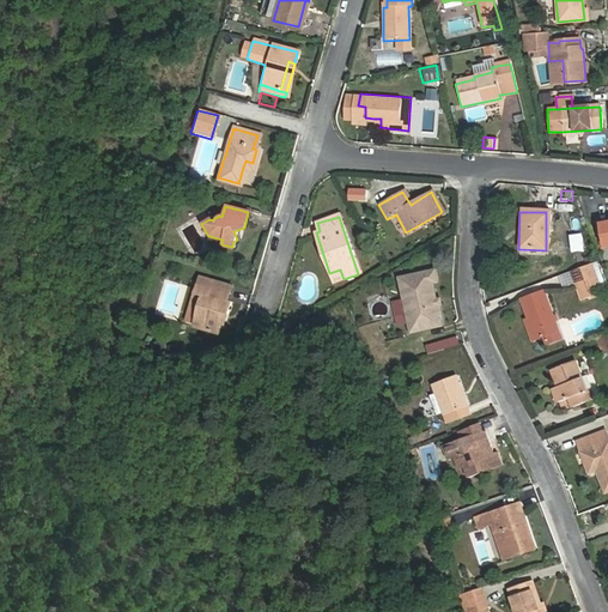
[(411,323),(436,319),(429,282),(435,280),(431,268),(401,276),(411,323)]
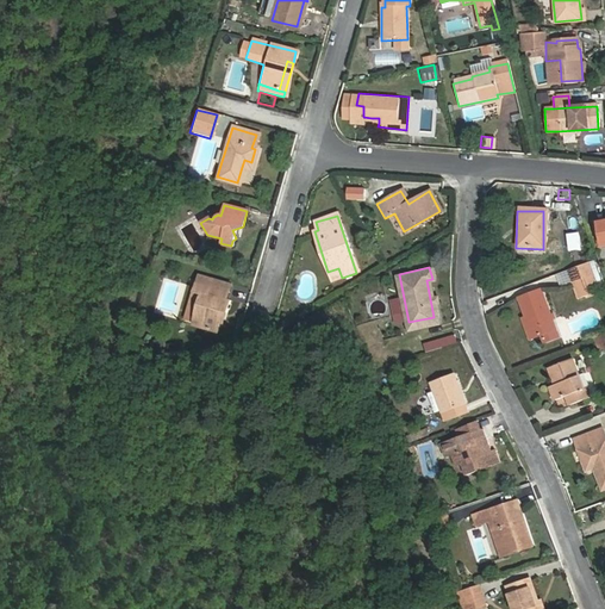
[(596,294),(586,267),(568,272),(577,300),(596,294)]
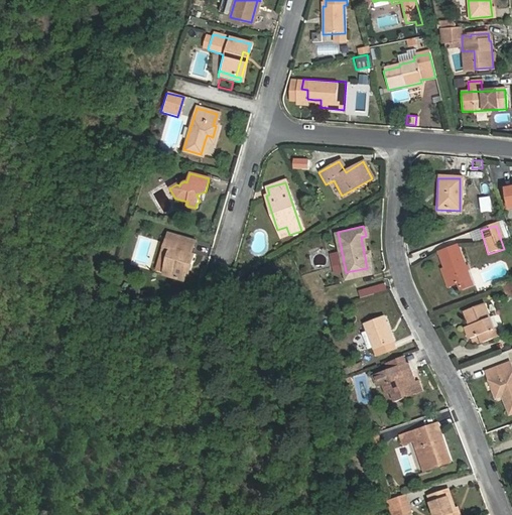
[(280,238),(289,235),(286,227),(277,230),(280,238)]
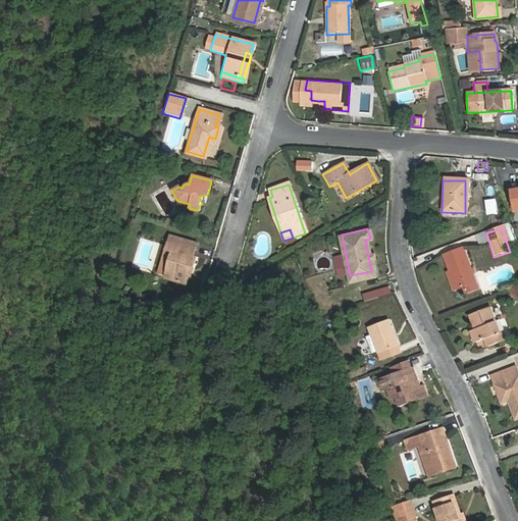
[(372,274),(371,271),(350,275),(342,235),(337,236),(348,280),(372,274)]
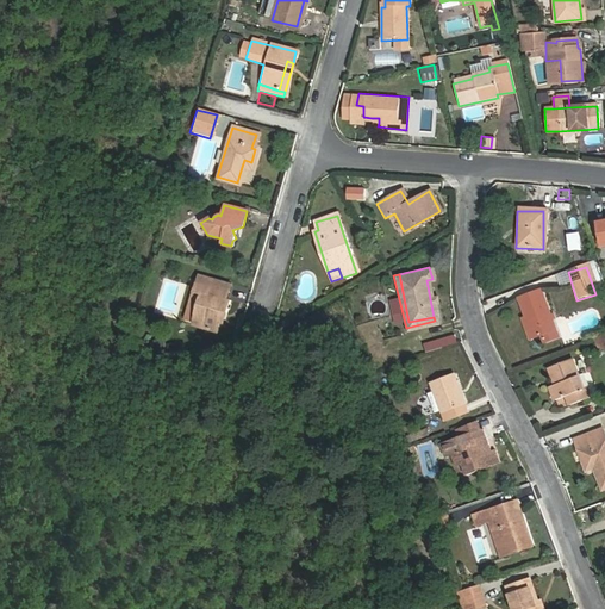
[(225,300),(230,286),(197,277),(193,291),(203,294),(194,325),(217,331),(222,312),(226,314),(230,302),(225,300)]
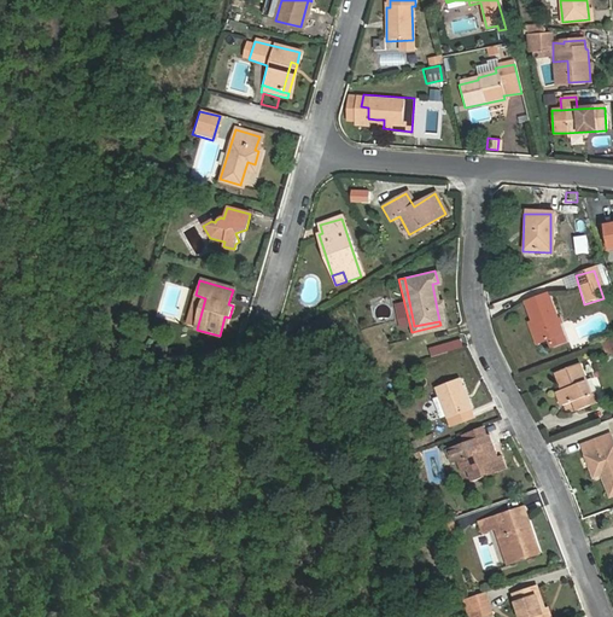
[(543,341),(559,336),(546,294),(524,300),(531,321),(537,342),(543,341)]
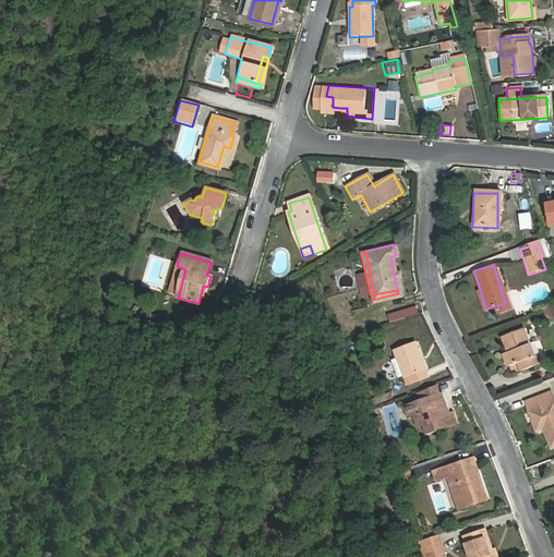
[(363,270),(352,273),(358,297),(369,293),(363,270)]
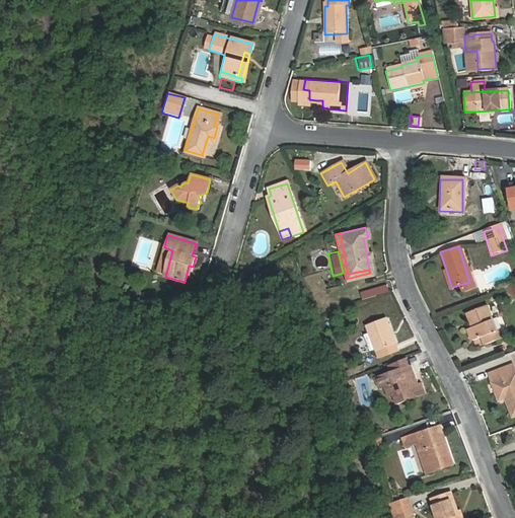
[(447,289),(451,287),(446,270),(441,271),(447,289)]
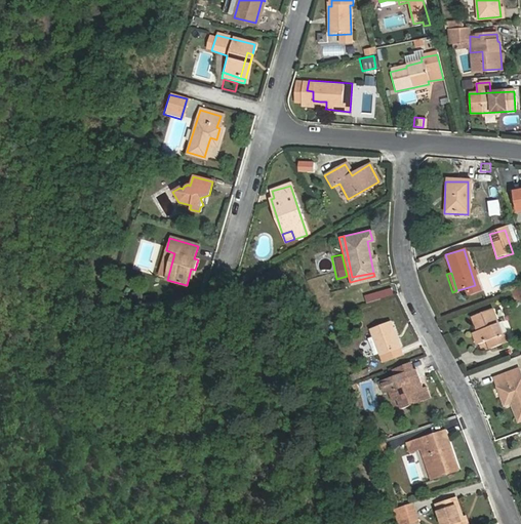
[(477,290),(475,285),(462,289),(463,294),(477,290)]
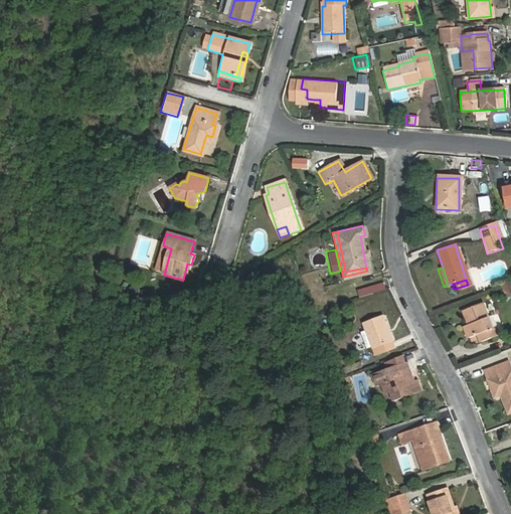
[(381,281),(353,289),(355,297),(383,289),(381,281)]
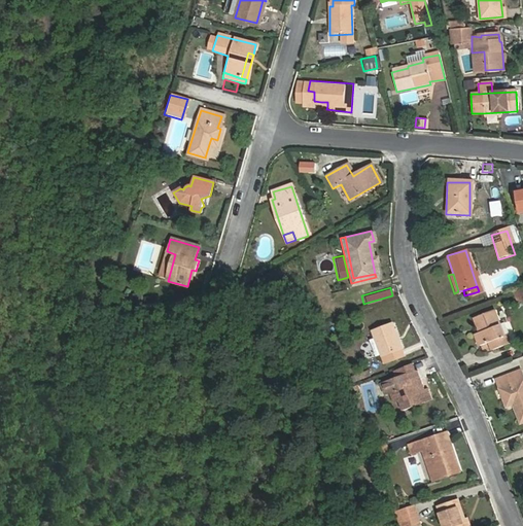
[(502,337),(493,311),(474,317),(479,332),(475,335),(479,346),(490,342),(492,348),(509,343),(506,336),(502,337)]
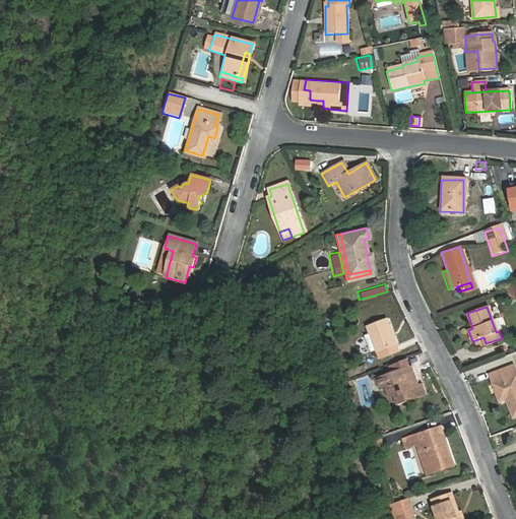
[(379,349),(382,358),(397,351),(385,317),(366,324),(376,350),(379,349)]
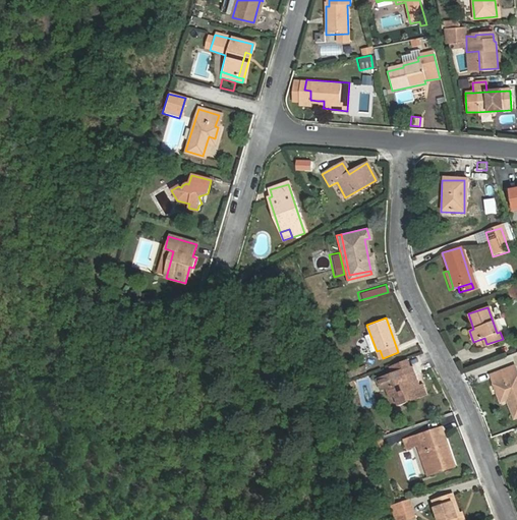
[(375,360),(383,358),(380,350),(377,351),(371,353),(375,360)]
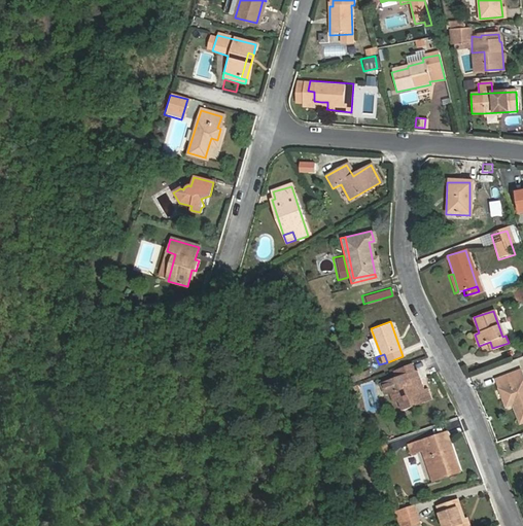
[(412,362),(392,371),(395,378),(415,370),(412,362)]
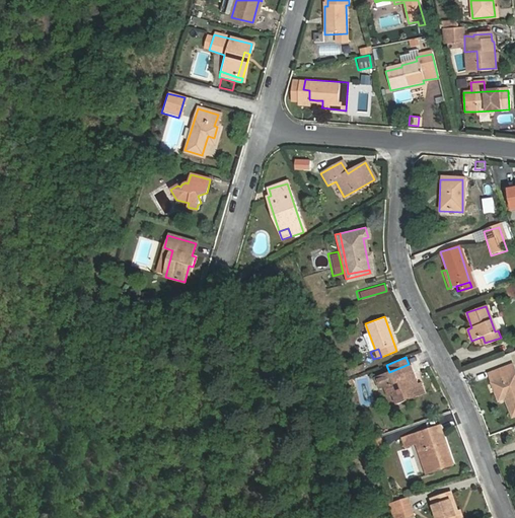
[(389,372),(376,378),(380,387),(383,386),(388,395),(392,393),(397,403),(426,391),(421,381),(418,382),(414,373),(417,371),(413,362),(409,364),(389,372)]
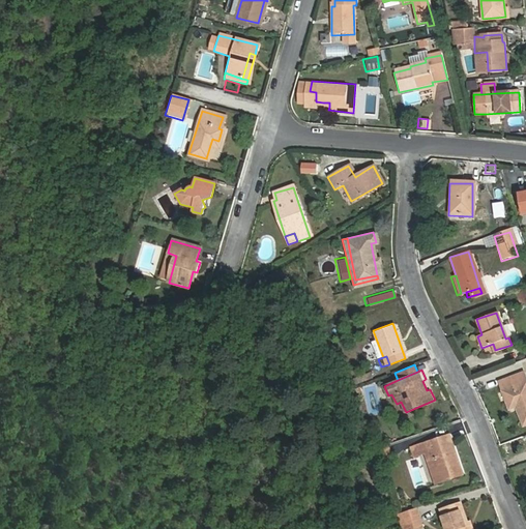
[(525,422),(525,386),(520,372),(496,381),(506,408),(513,405),(521,424),(525,422)]
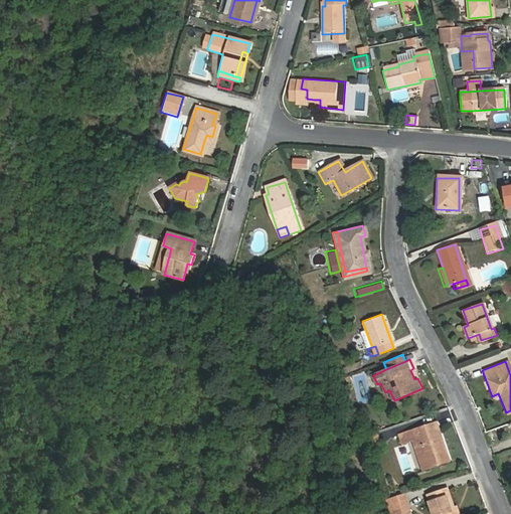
[(389,390),(385,392),(389,402),(394,400),(389,390)]
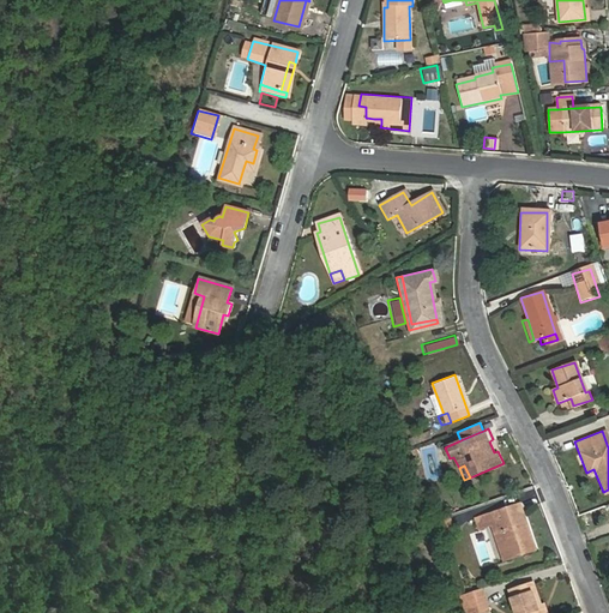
[(514,514),(518,512),(522,511),(518,502),(511,504),(514,514)]
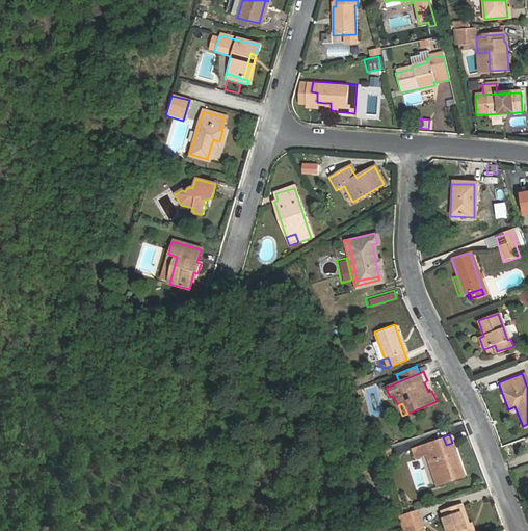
[(443,436),(418,445),(422,454),(426,452),(439,482),(460,475),(449,444),(446,445),(443,436)]
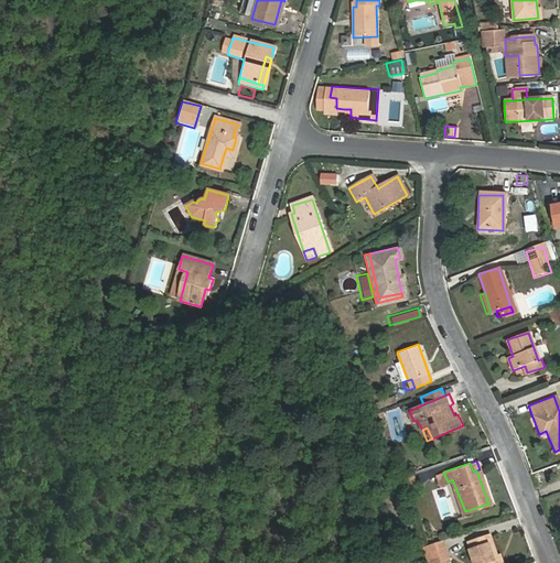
[(439,484),(448,482),(443,472),(435,474),(439,484)]
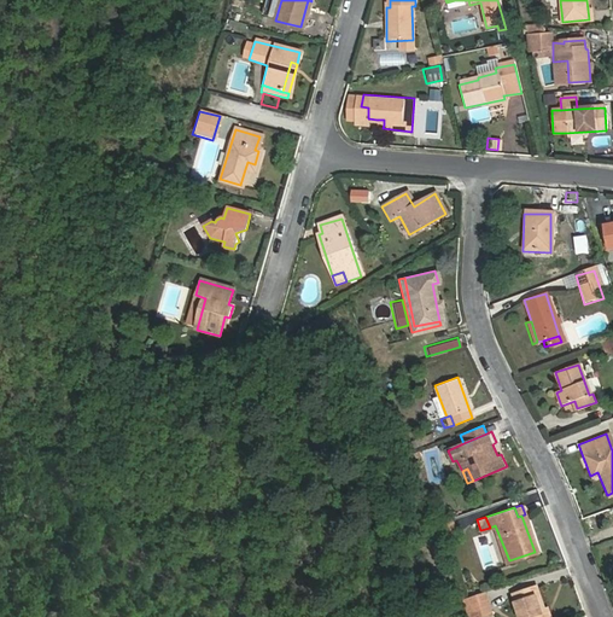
[(519,616),(548,616),(537,583),(512,592),(519,616)]
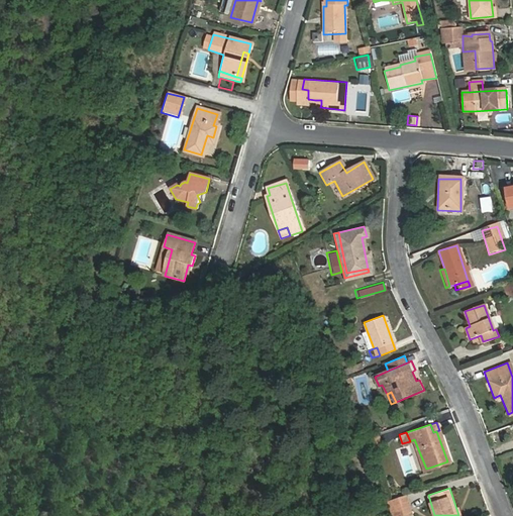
[(412,515),(405,496),(386,503),(390,515),(412,515)]
